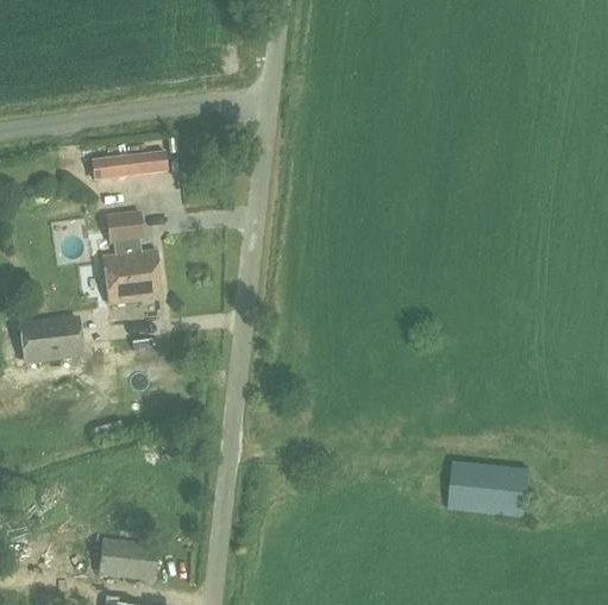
[(94,178),(168,169),(165,149),(92,158),(94,178)]
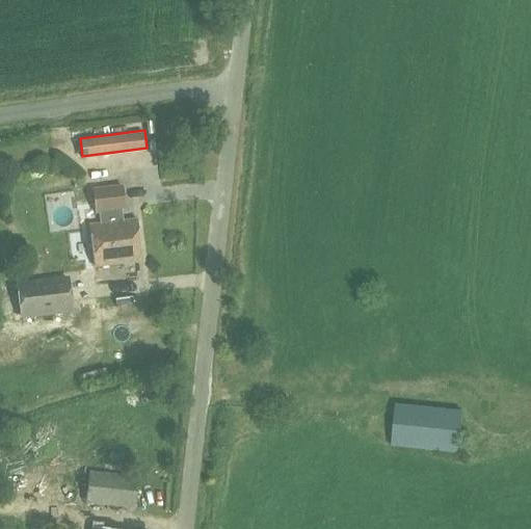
[(124,184),(93,188),(96,212),(112,210),(113,221),(90,223),(96,264),(140,259),(136,218),(122,219),(121,209),(127,208),(124,184)]
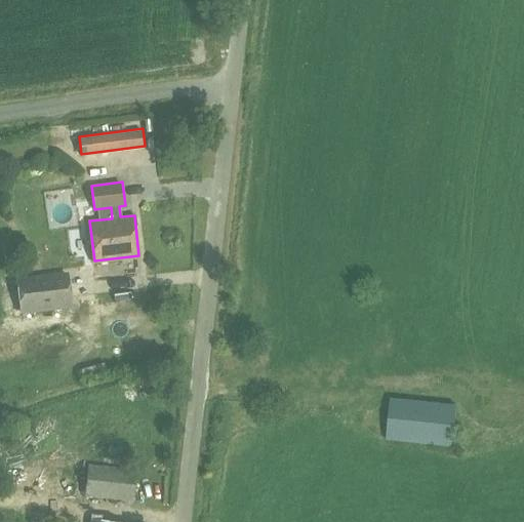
[(69,271),(16,277),(21,313),(73,307),(69,271)]
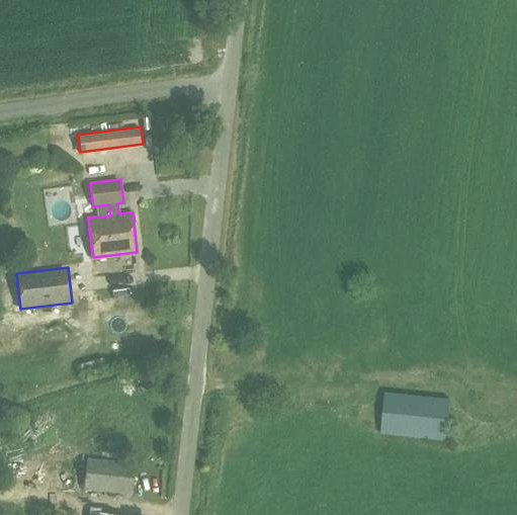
[(381,433),(447,440),(452,398),(386,391),(381,433)]
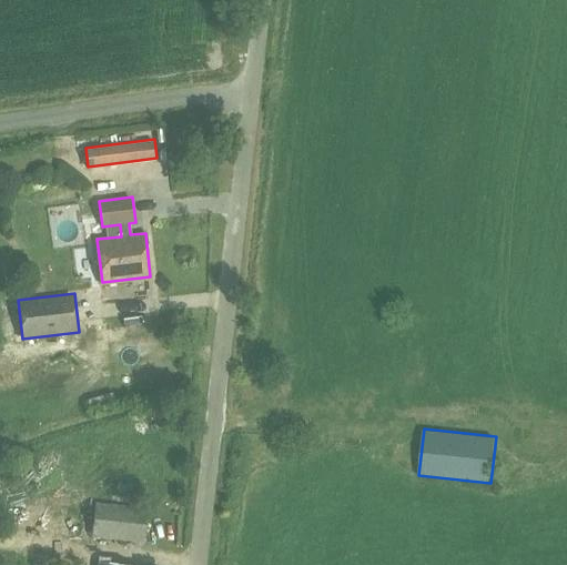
[(94,501),(92,521),(91,534),(91,536),(145,543),(149,507),(94,501)]
